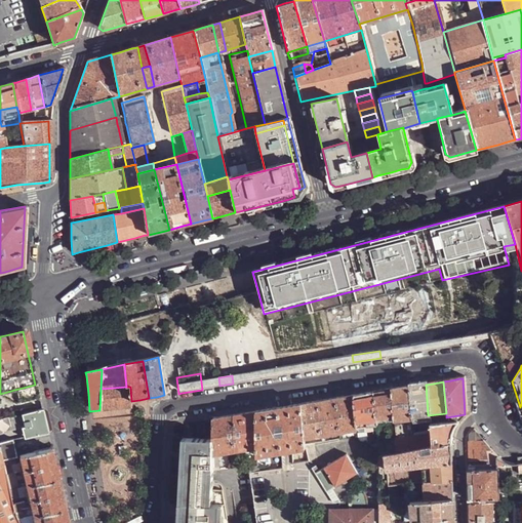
[(38,399),(35,385),(14,390),(17,404),(38,399)]
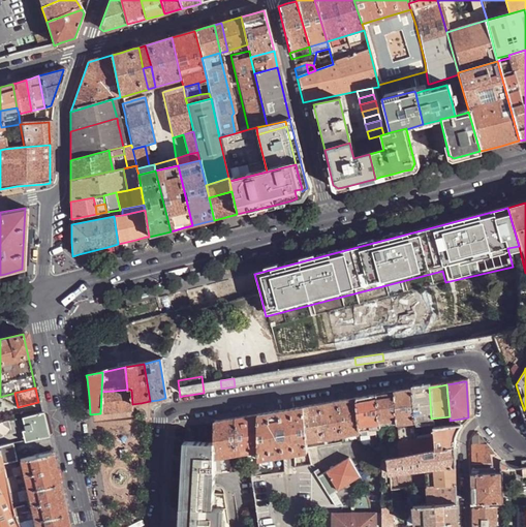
[(419,389),(410,391),(413,425),(432,422),(431,419),(429,388),(419,389)]
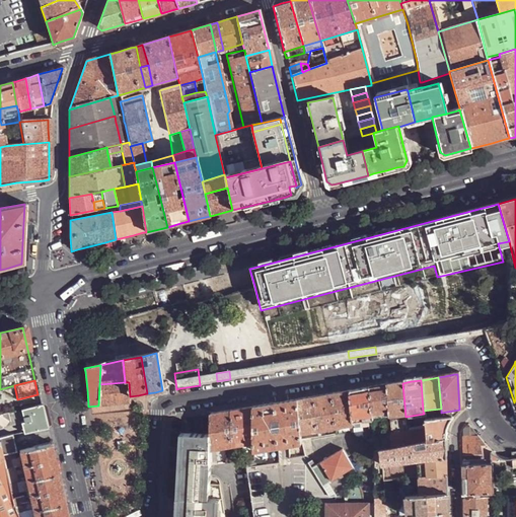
[(130,402),(130,396),(129,382),(125,382),(99,384),(98,405),(115,403),(130,402)]
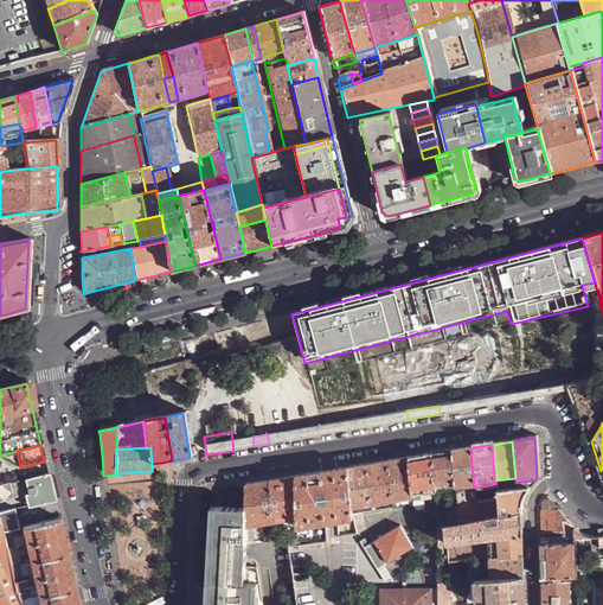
[(459,450),(451,451),(454,484),(454,489),(474,488),(470,449),(459,450)]
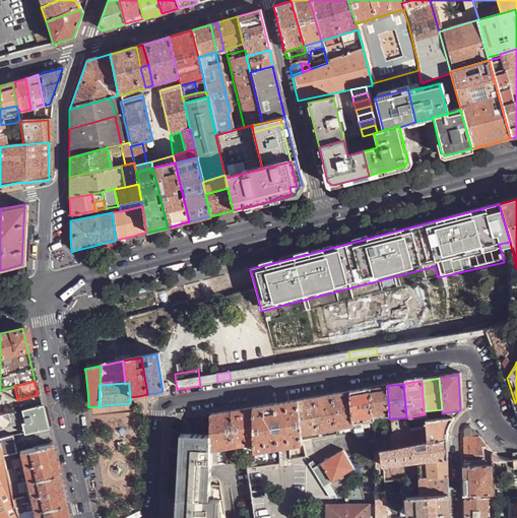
[(0,390),(1,394),(13,400),(17,400),(14,386),(0,390)]
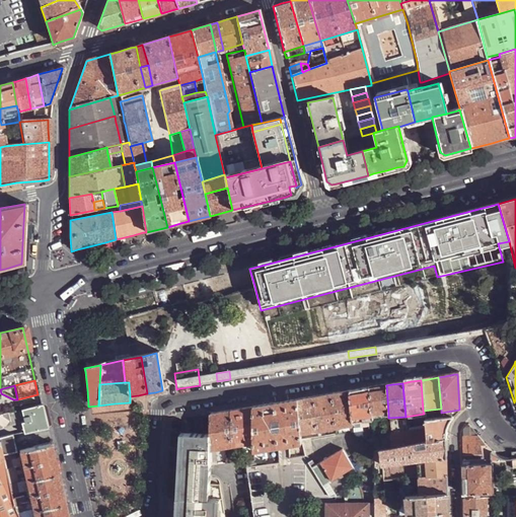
[(375,387),(368,388),(370,416),(388,414),(386,385),(375,387)]
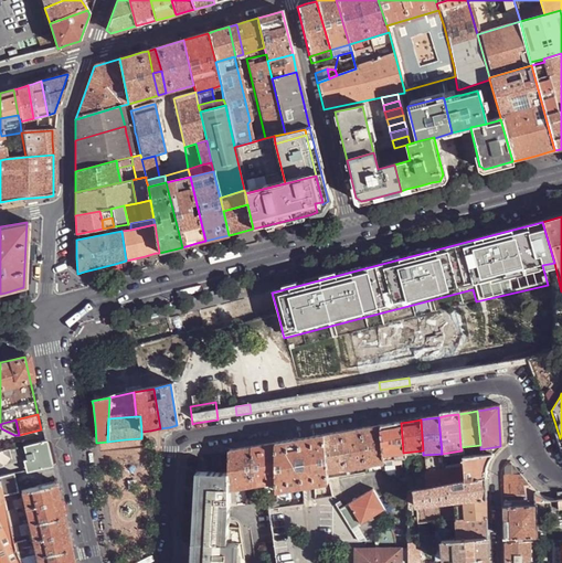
[(388,425),(379,426),(382,461),(390,460),(398,460),(404,459),(403,453),(401,423),(388,425)]
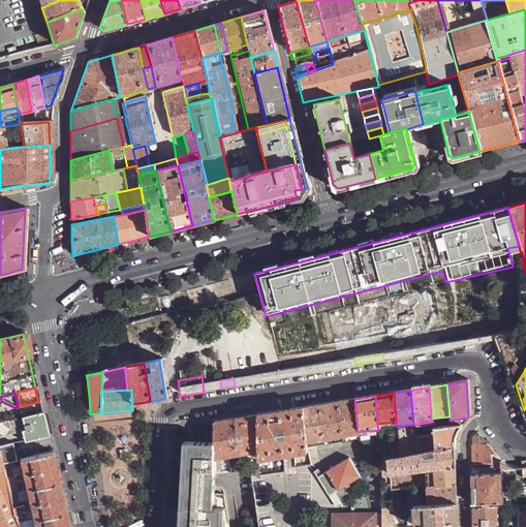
[(343,401),(336,403),(340,438),(358,435),(358,432),(354,399),(343,401)]
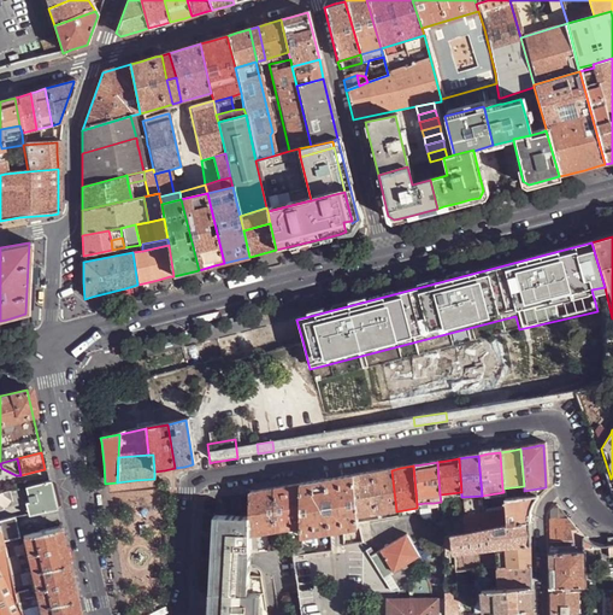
[(379,472),(372,473),(376,515),(396,511),(392,470),(379,472)]
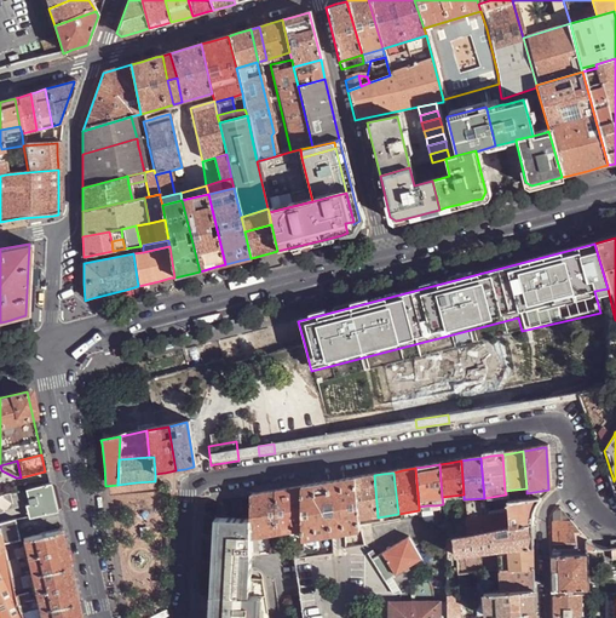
[(361,478),(352,479),(356,520),(378,518),(374,475),(361,478)]
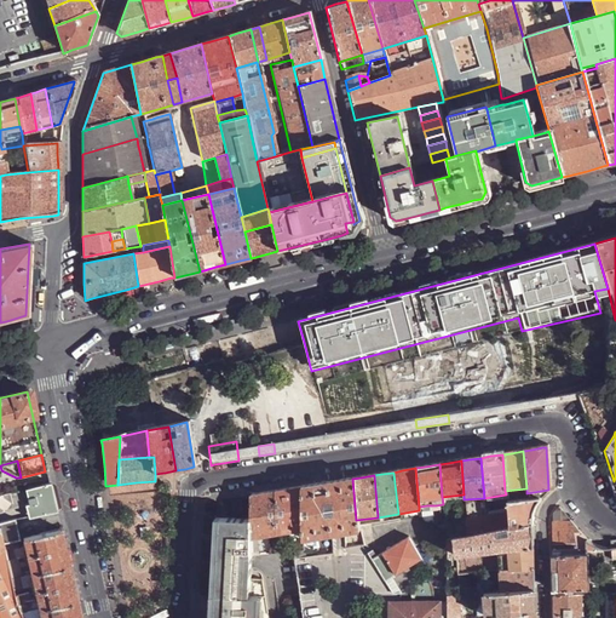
[(345,480),(338,481),(341,534),(357,532),(356,520),(352,479),(345,480)]
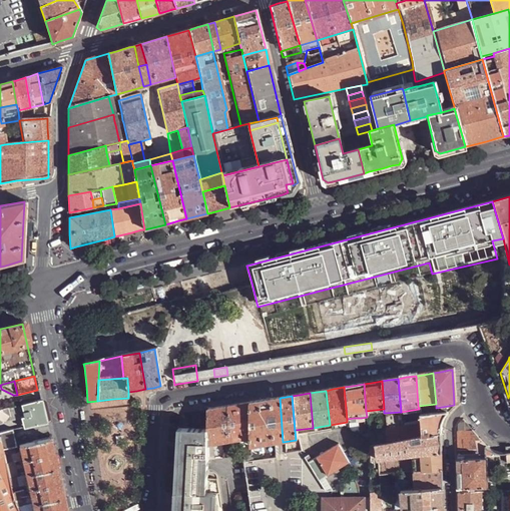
[(279,443),(283,442),(280,398),(276,399),(271,400),(274,444),(279,443)]
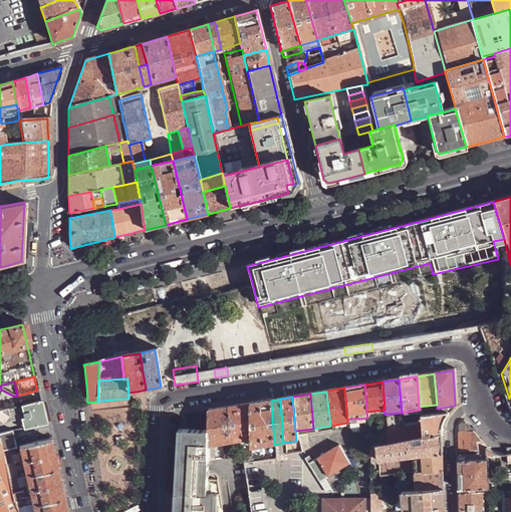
[(249,439),(250,448),(273,445),(274,445),(271,401),(260,403),(249,404),(249,439)]
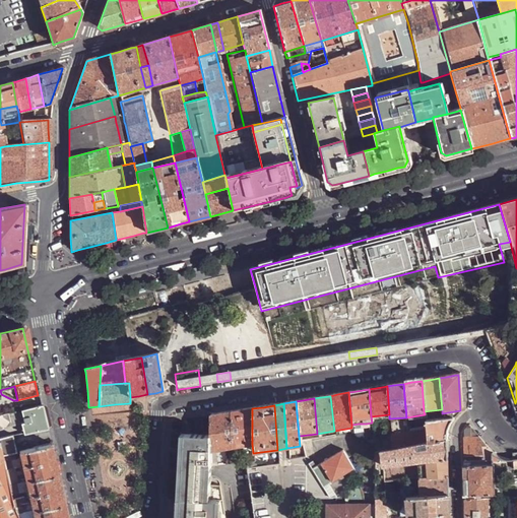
[(42,411),(41,406),(18,412),(21,425),(18,425),(20,435),(46,430),(45,427),(42,411)]
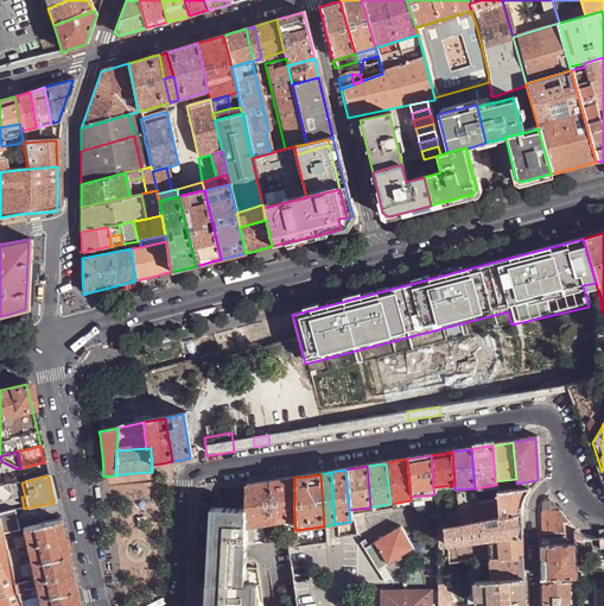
[(269,483),(269,524),(277,523),(294,519),(294,478),(280,480),(269,483)]
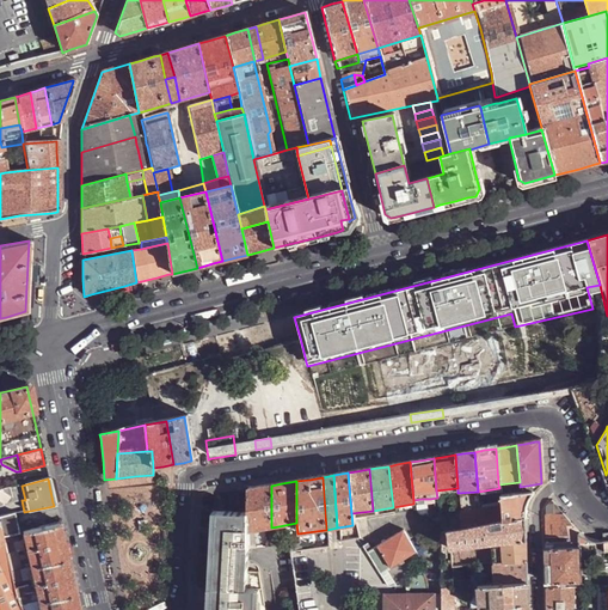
[(541,487),(541,483),(520,487),(521,494),(529,493),(532,495),(541,488),(541,487)]
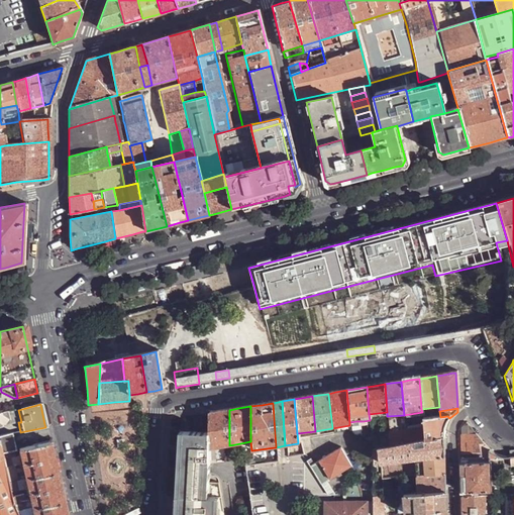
[(1,427),(18,422),(21,422),(18,410),(10,411),(12,419),(1,427)]
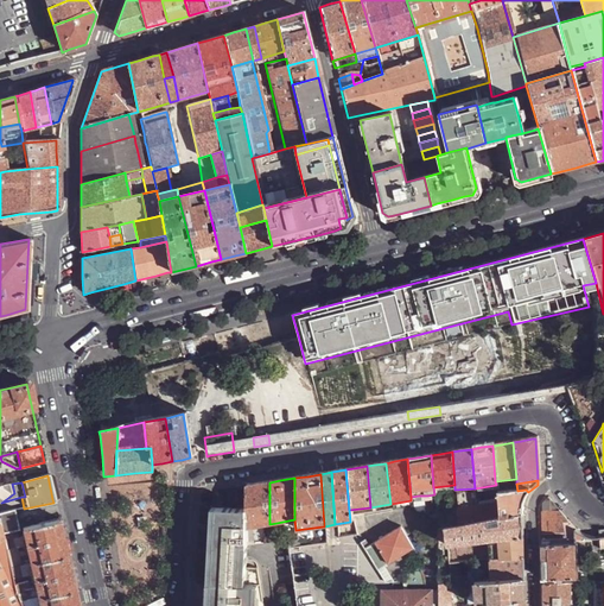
[(255,485),(245,486),(245,490),(245,511),(245,528),(269,524),(269,483),(255,485)]
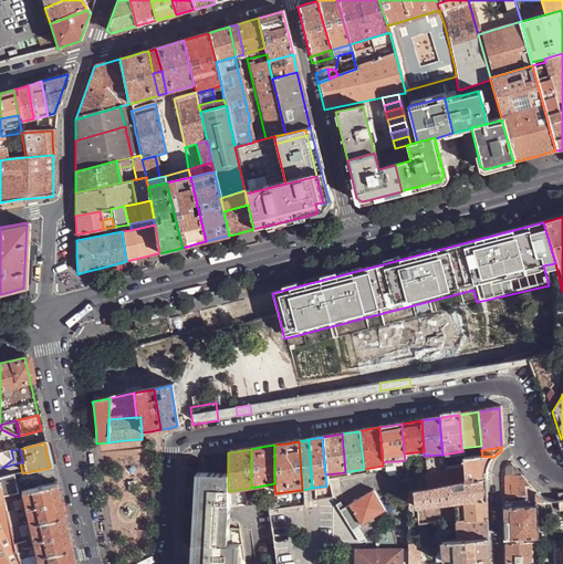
[(0,468),(1,468),(13,459),(11,450),(0,452),(0,468)]
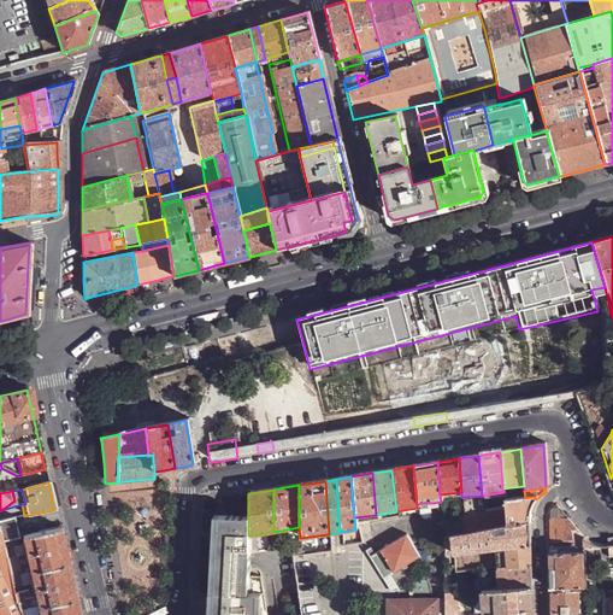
[(248,519),(248,497),(236,498),(206,503),(198,505),(196,538),(194,563),(194,586),(193,607),(192,614),(208,614),(208,613),(210,586),(212,558),(213,516),(218,517),(248,519)]
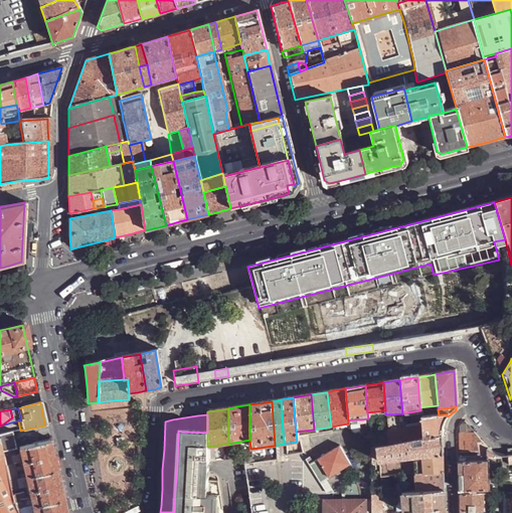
[(444,421),(448,416),(446,414),(439,415),(420,416),(421,426),(422,440),(442,437),(442,426),(444,422),(444,421)]
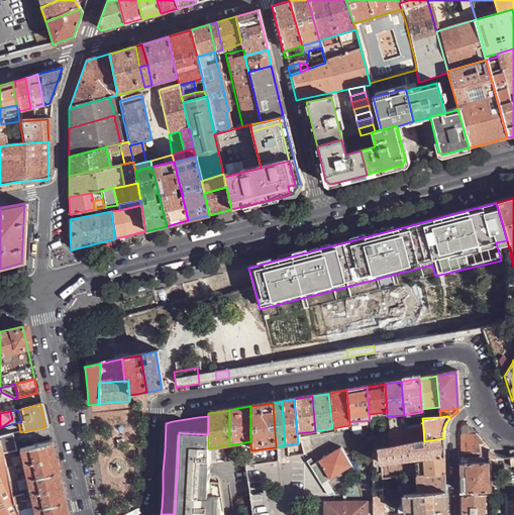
[(406,431),(405,421),(387,423),(388,433),(406,431)]
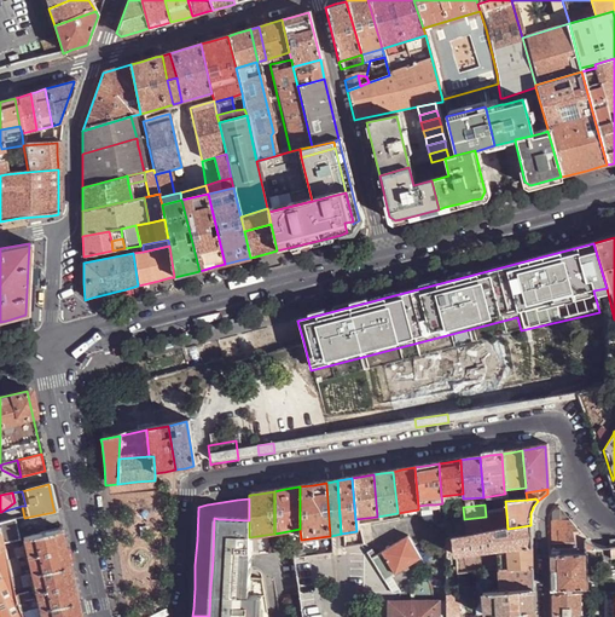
[(584,551),(584,540),(556,508),(551,513),(549,518),(549,537),(550,557),(584,555),(584,551)]
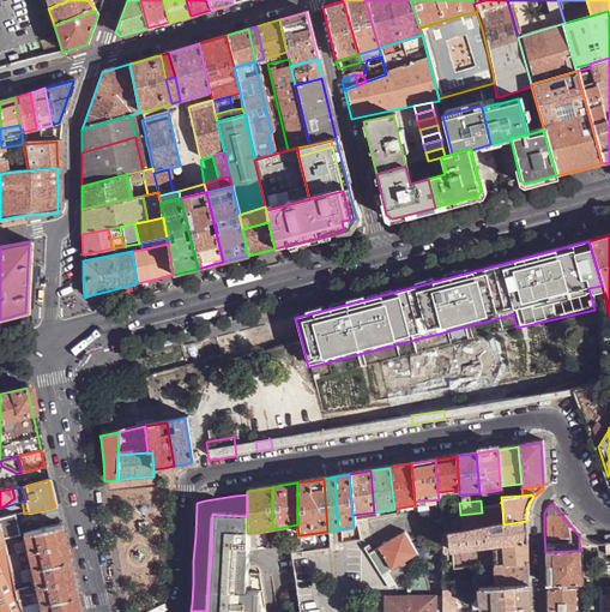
[(394,516),(416,513),(415,505),(394,509),(394,516)]
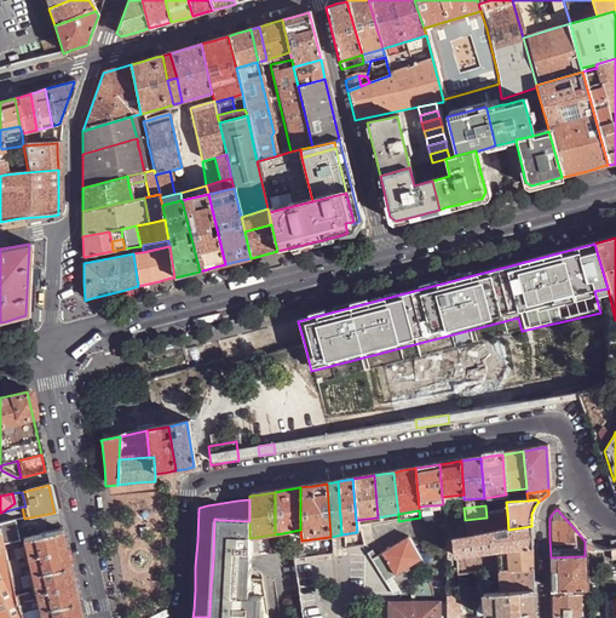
[(488,532),(508,530),(507,514),(487,518),(488,532)]
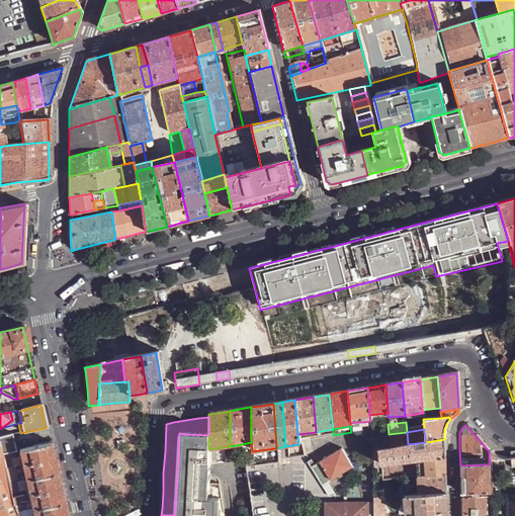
[(408,444),(407,432),(389,434),(389,436),(390,447),(408,444)]
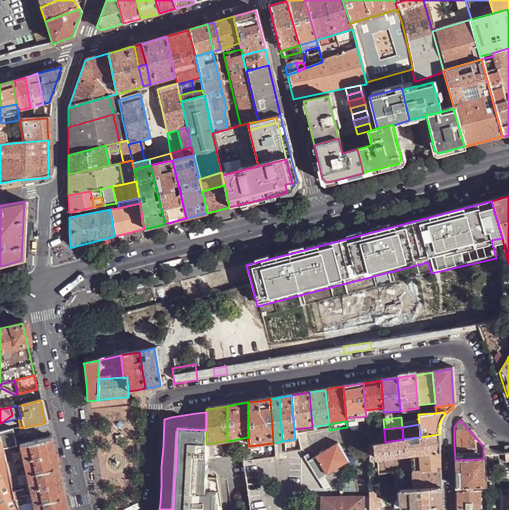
[(176,509),(181,429),(177,428),(176,463),(174,486),(173,508),(173,509),(176,509)]
